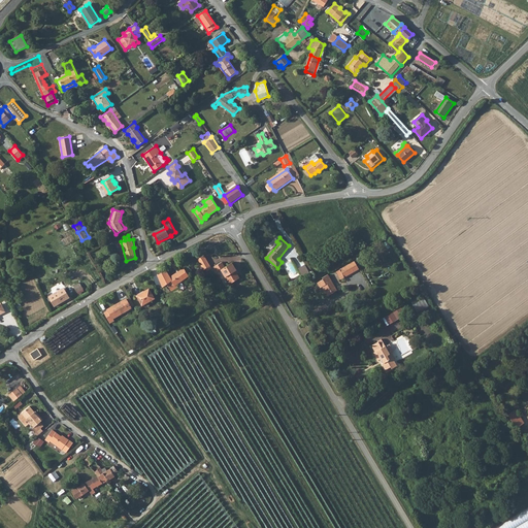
[(205,258),(199,261),(205,271),(211,268),(205,258)]
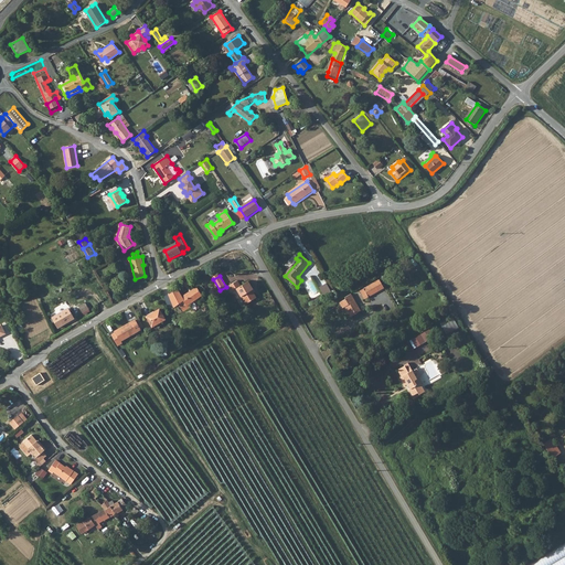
[(370,297),(385,288),(381,279),(364,289),(370,297)]
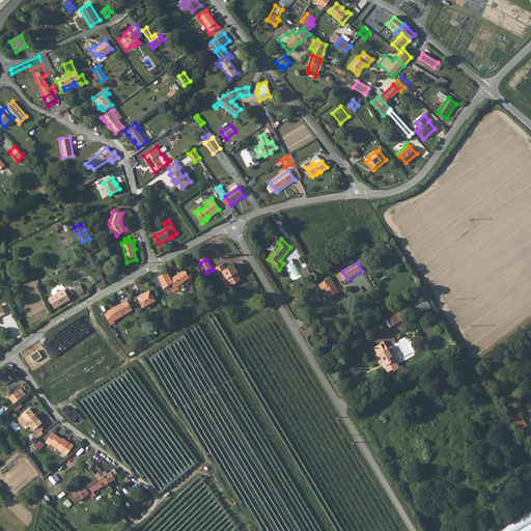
[(228,277),(233,284),(242,280),(238,273),(239,272),(233,263),(227,268),(224,263),(216,268),(219,273),(222,271),(227,278),(228,277)]
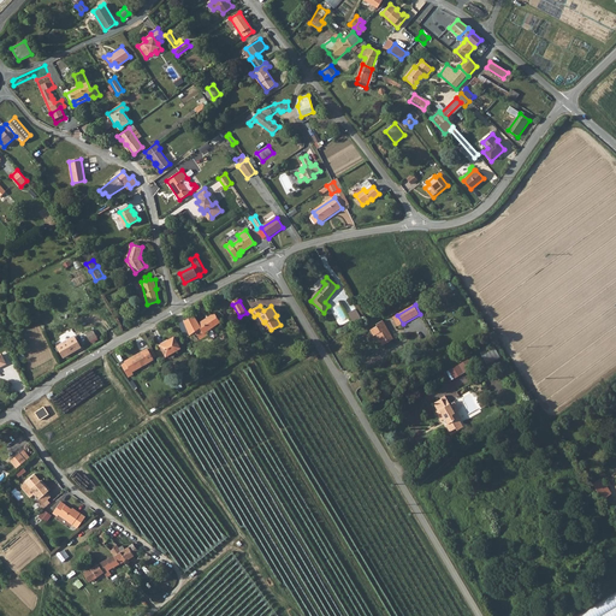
[(349,314),(355,323),(362,318),(356,309),(349,314)]
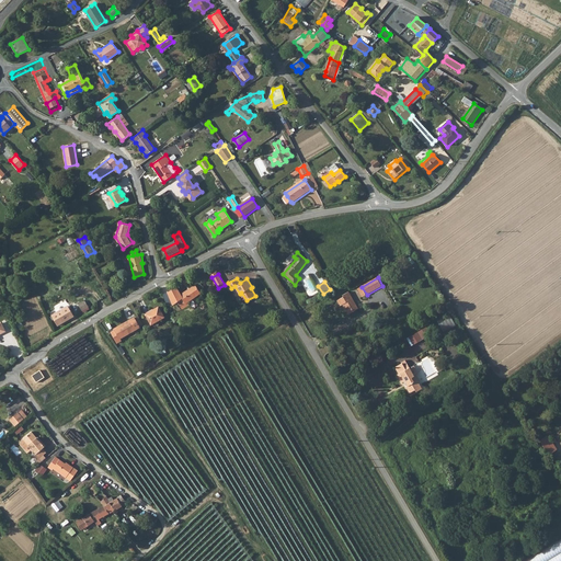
[(176,288),(168,294),(173,307),(179,304),(183,310),(189,305),(187,302),(201,294),(195,285),(181,295),(176,288)]
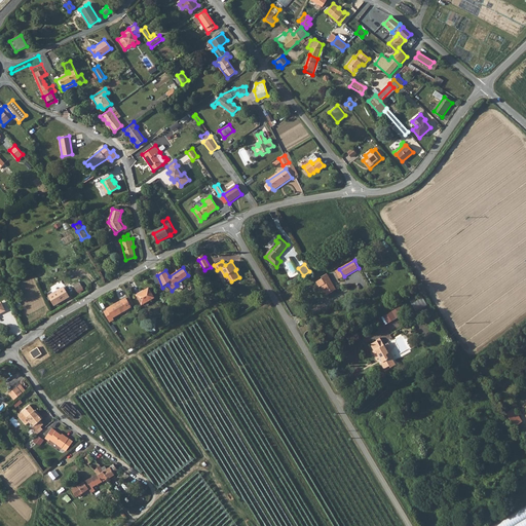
[(323,286),(328,295),(337,290),(329,275),(317,282),(321,287),(323,286)]
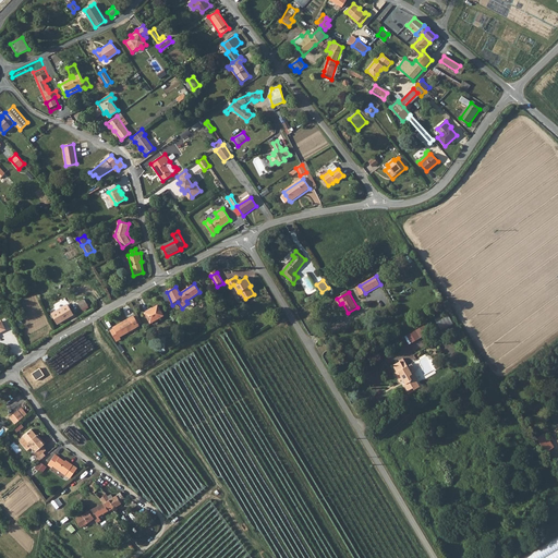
[(85,300),(79,303),(83,310),(89,306),(85,300)]
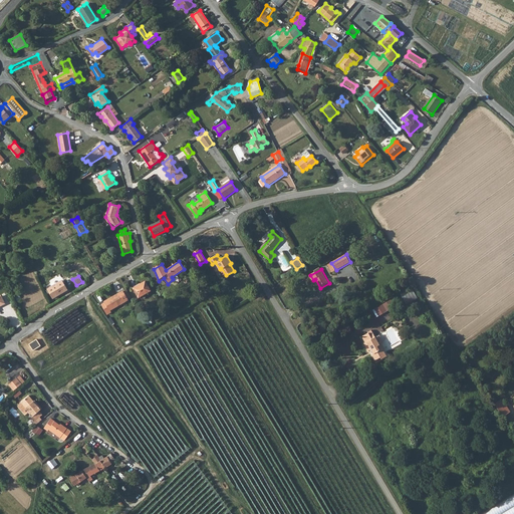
[(53,298),(68,290),(63,281),(48,290),(53,298)]
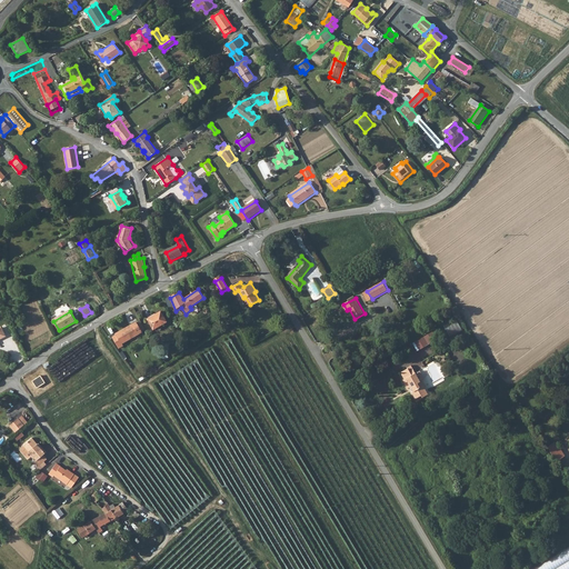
[(148,319),(153,329),(167,322),(161,311),(148,319)]
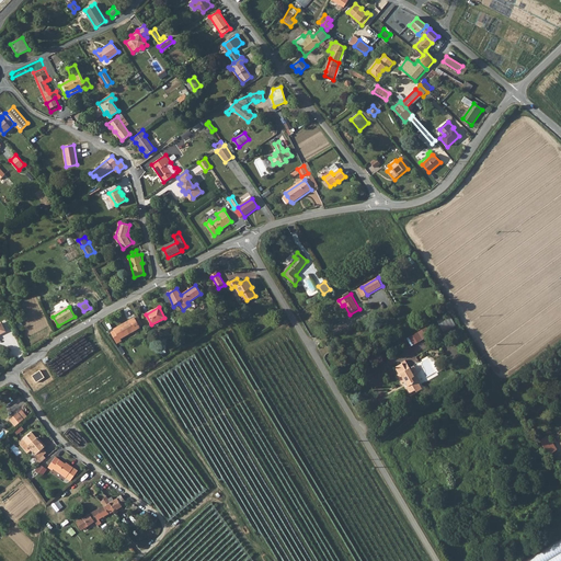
[(444,332),(456,325),(450,313),(438,320),(444,332)]
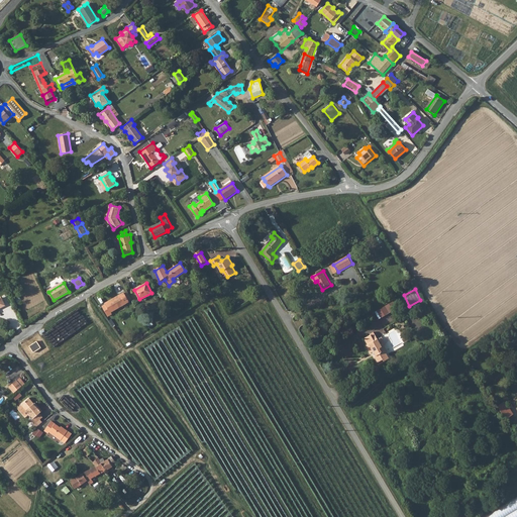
[(129,302),(124,294),(124,293),(105,304),(106,305),(103,307),(108,316),(112,314),(111,313),(129,302)]
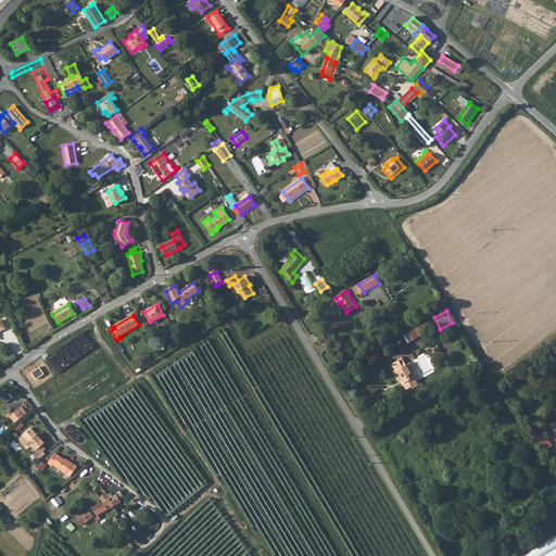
[(404,335),(408,342),(427,332),(422,325),(404,335)]
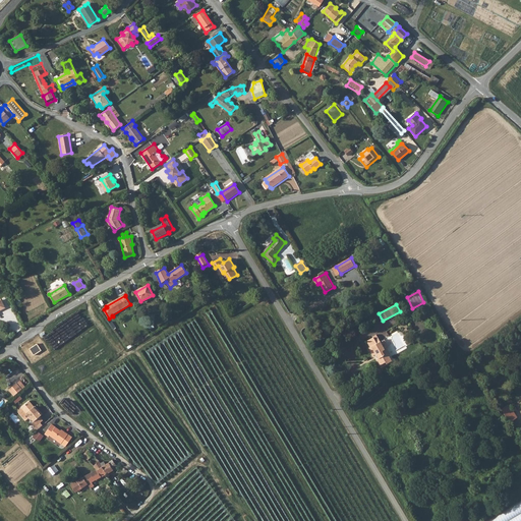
[(387,361),(388,363),(393,360),(389,354),(391,352),(388,347),(390,346),(385,339),(382,341),(377,334),(373,336),(373,337),(367,341),(371,346),(369,347),(373,355),(377,353),(380,358),(379,359),(382,364),(387,361)]
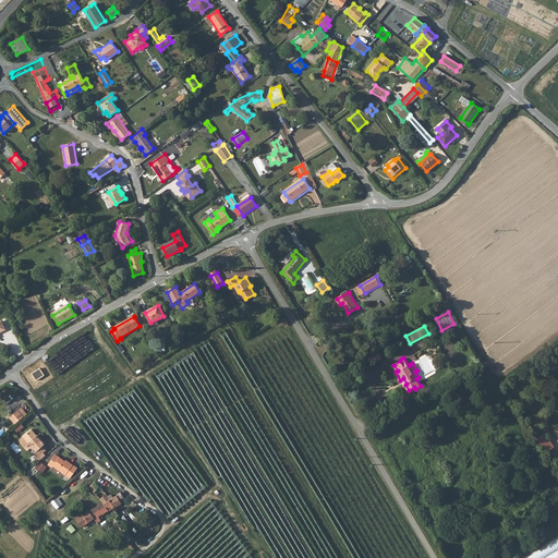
[(38,367),(29,372),(34,380),(43,375),(38,367)]
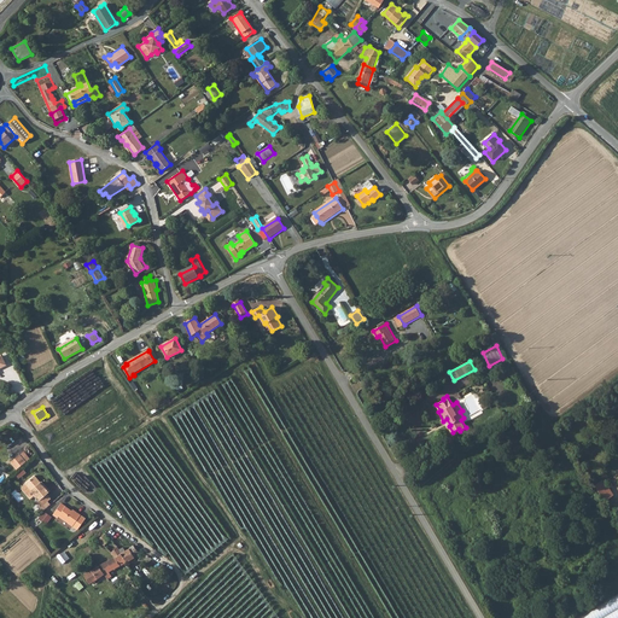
[(21,454),(11,462),(17,470),(27,461),(21,454)]
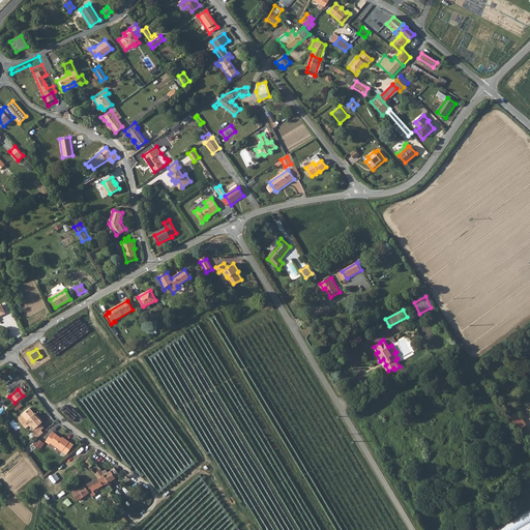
[(0,395),(5,401),(9,398),(4,391),(0,395)]
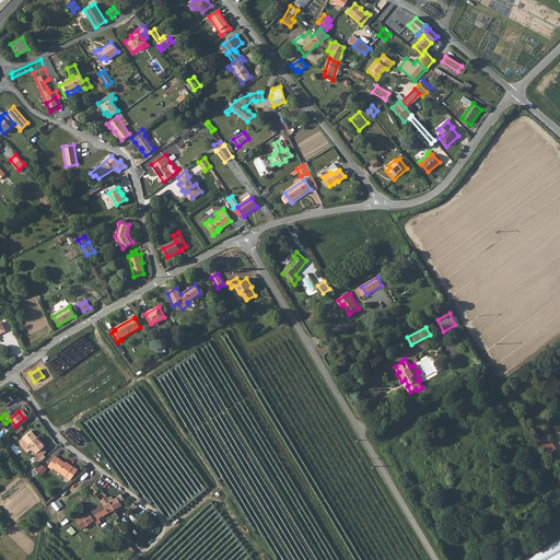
[(35,457),(37,459),(41,456),(37,452),(43,447),(45,445),(39,439),(38,440),(31,431),(22,439),(23,440),(32,448),(31,450),(34,454),(33,455),(35,457)]
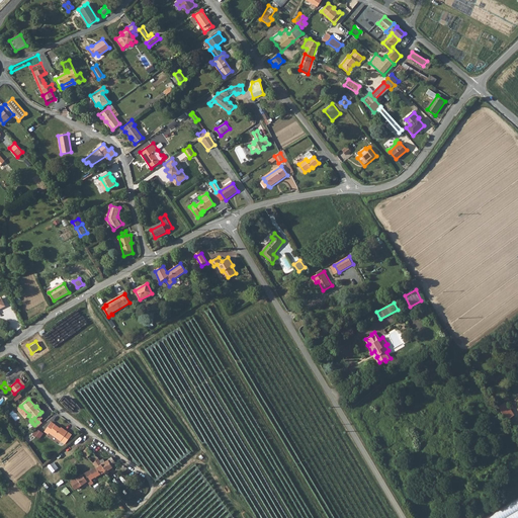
[(506,420),(509,418),(514,415),(506,402),(498,407),(506,420)]
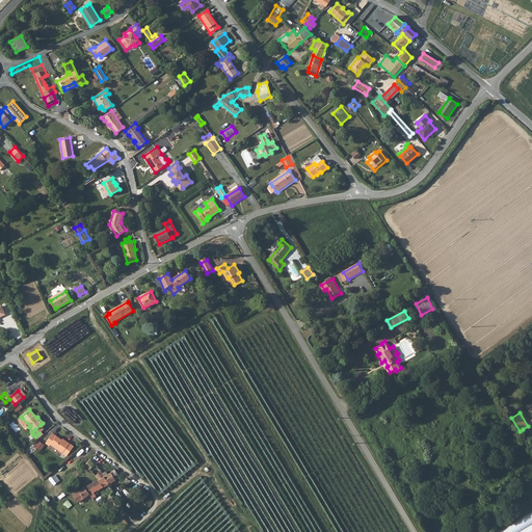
[(29,427),(30,426),(22,418),(18,422),(26,430),(29,427)]
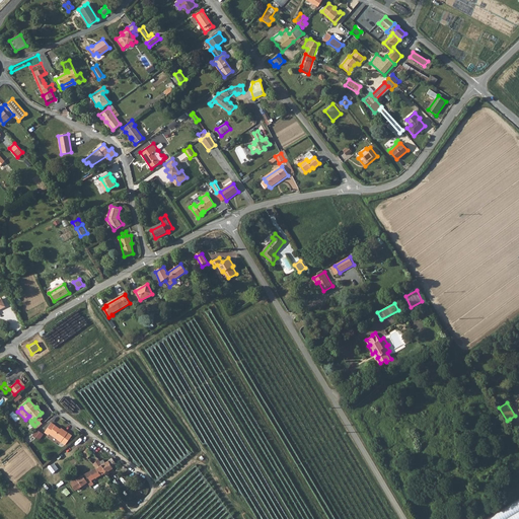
[(63,430),(62,431),(51,423),(45,433),(49,436),(50,434),(65,445),(71,436),(63,430)]
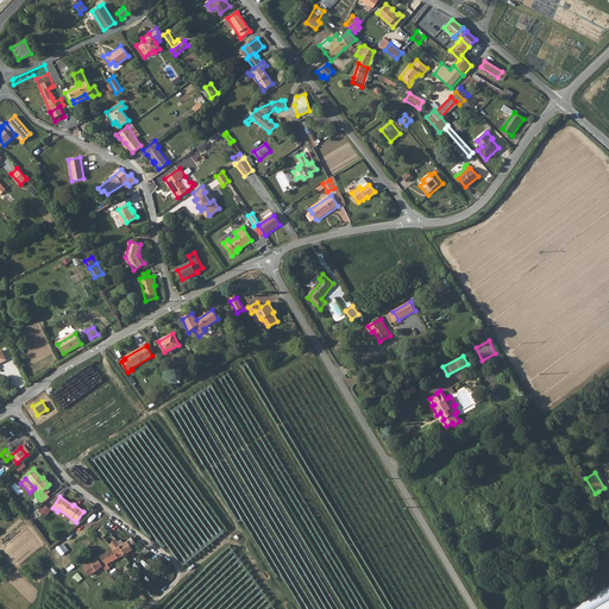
[(50,512),(42,506),(38,512),(46,516),(50,512)]
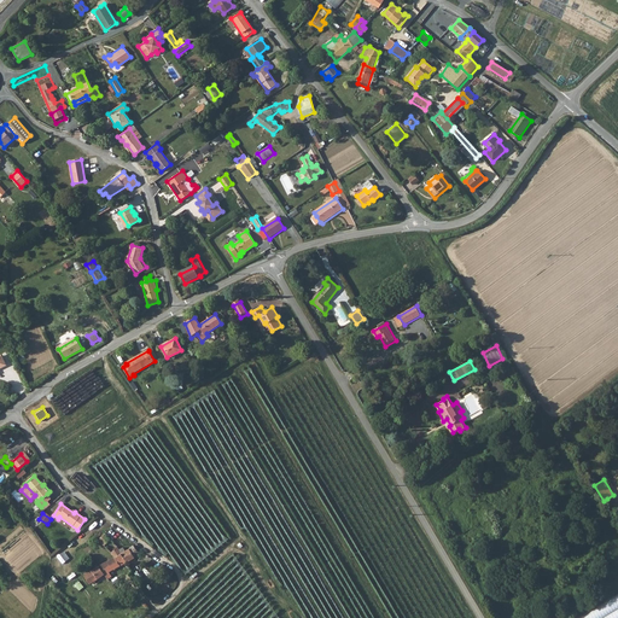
[(121,553),(116,546),(105,534),(98,540),(111,554),(111,553),(114,558),(92,570),(85,575),(91,582),(105,575),(108,578),(112,576),(110,571),(120,567),(141,554),(134,546),(121,553)]
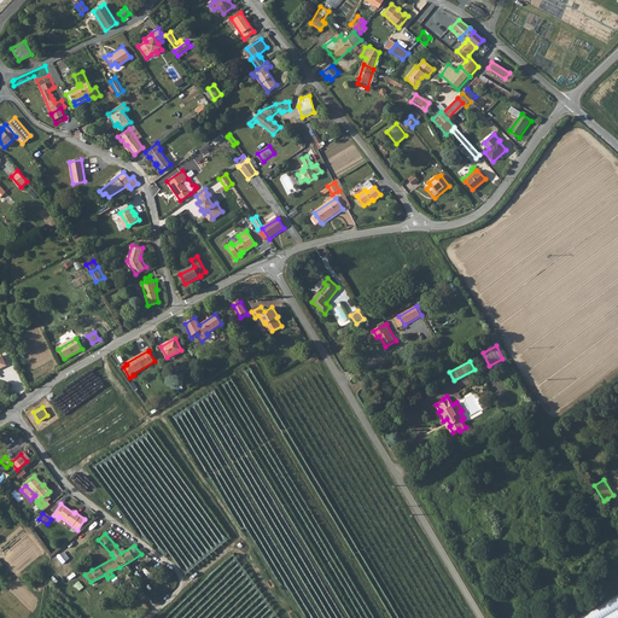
[(159,571),(163,566),(155,559),(151,563),(159,571)]
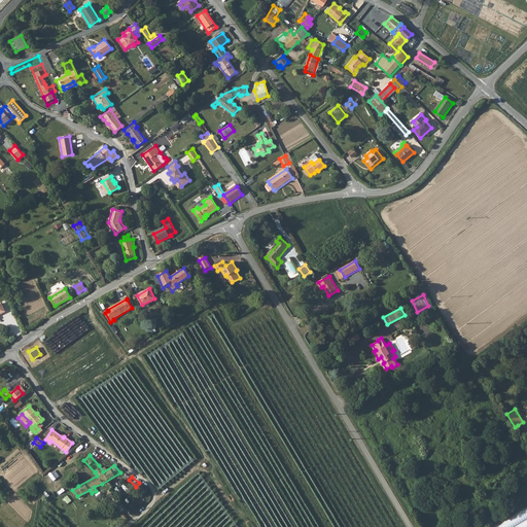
[(148,488),(139,483),(136,487),(145,493),(148,488)]
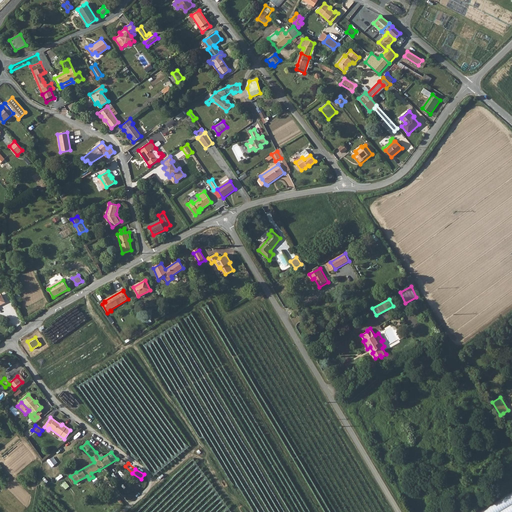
[(80,485),(80,486),(85,495),(86,497),(87,498),(89,497),(88,496),(90,495),(86,489),(88,488),(84,483),(80,485)]
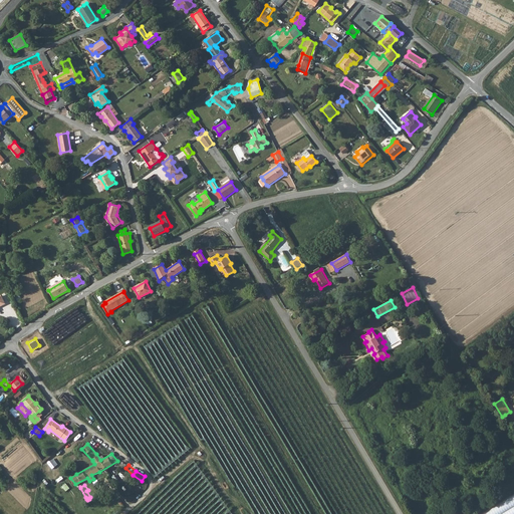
[(513,513),(513,493),(478,513),(513,513)]
